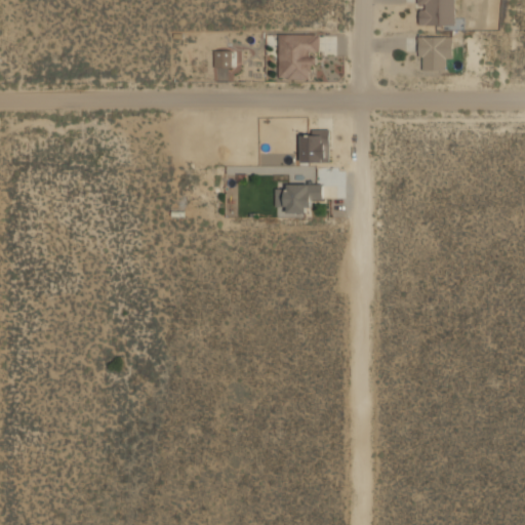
[(417,0),(417,25),(454,25),(454,0),(417,0)]
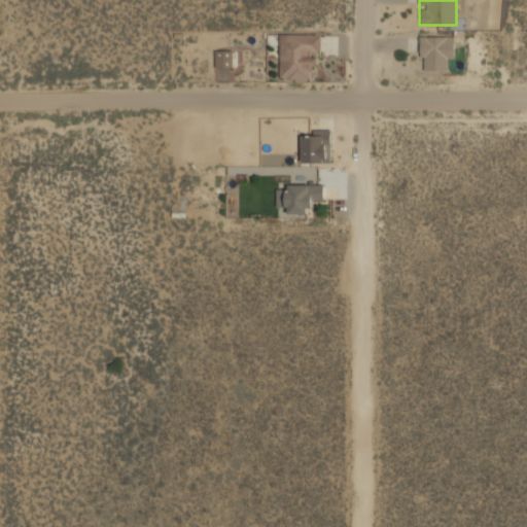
[(454,35),(420,35),(420,69),(454,68),(454,35)]
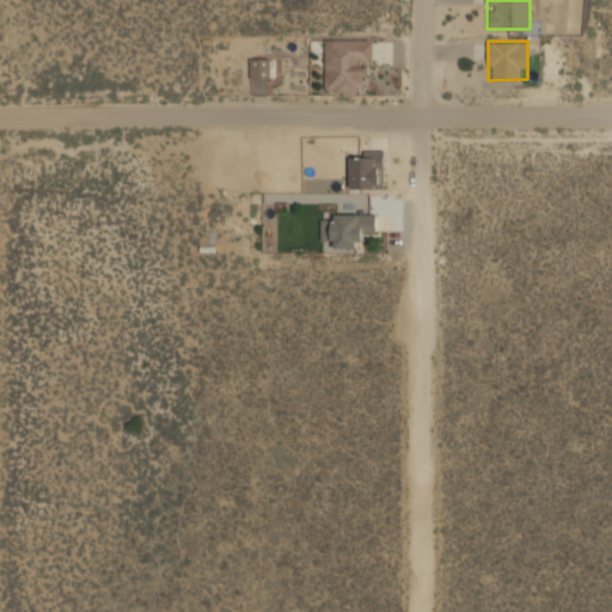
[(331,89),(356,87),(356,62),(372,62),(372,42),(330,43),(331,89)]
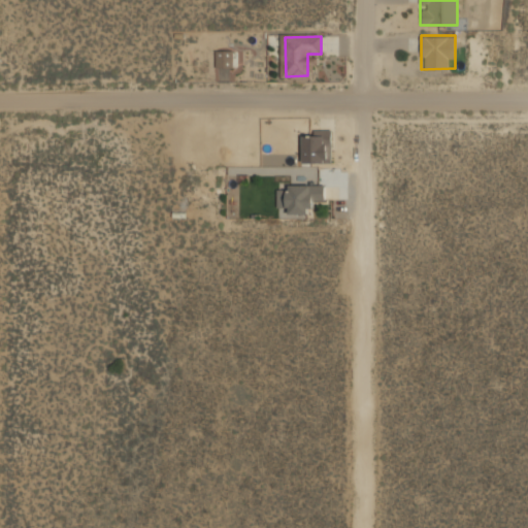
[(216,67),(233,67),(233,51),(217,50),(216,67)]
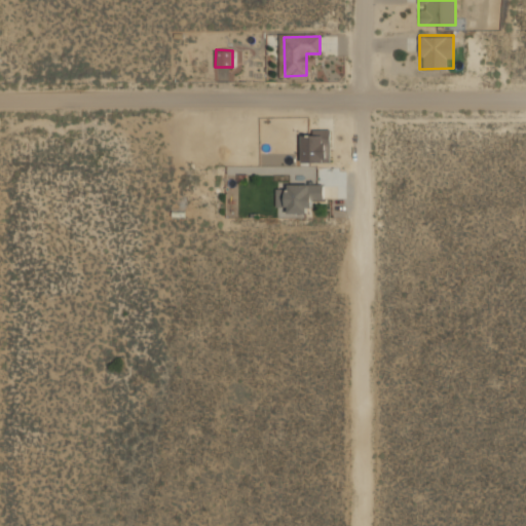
[(331,128),(302,128),(302,161),(331,161),(331,128)]
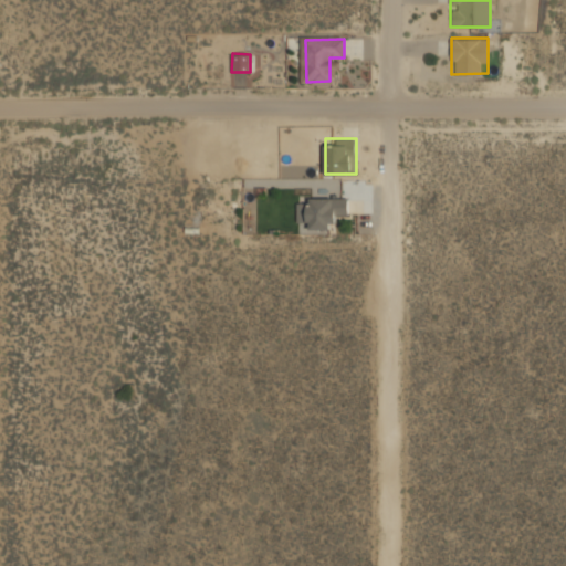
[(349,198),(297,198),(297,221),(306,221),(306,228),(336,228),(336,217),(349,217),(349,198)]
